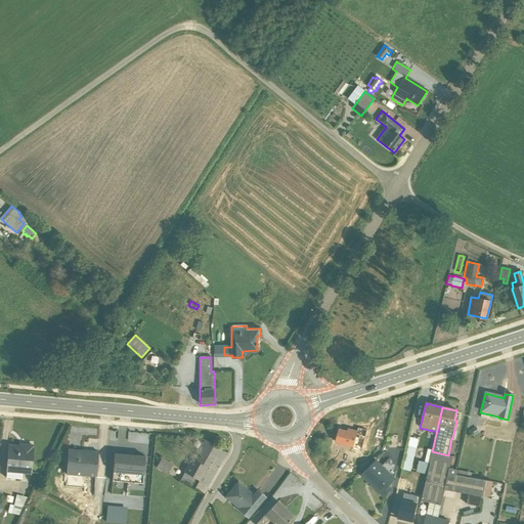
[(367,427),(363,443),(377,447),(382,432),(367,427)]
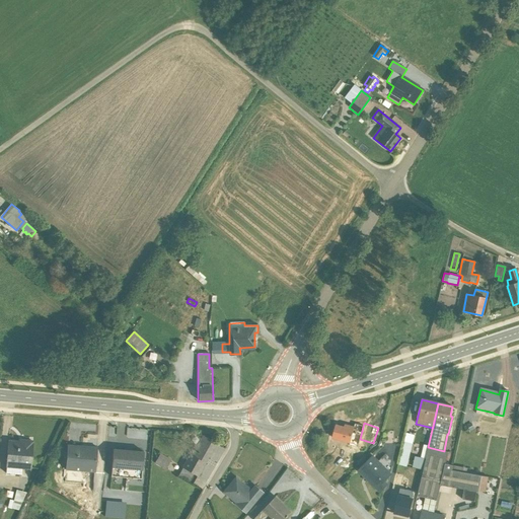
[(344,428),(336,425),(331,438),(350,443),(350,445),(357,447),(363,426),(355,424),(354,428),(345,425),(344,428)]
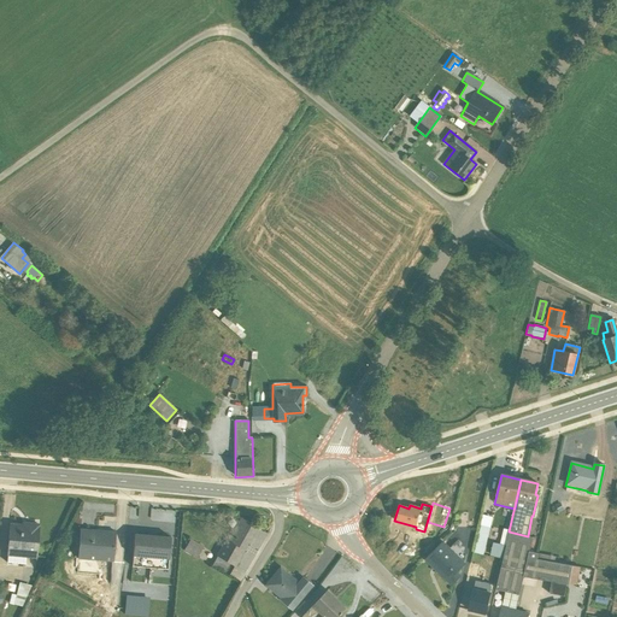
[(230,529),(216,556),(217,556),(211,566),(223,574),(229,563),(235,566),(257,528),(240,518),(233,532),(230,529)]
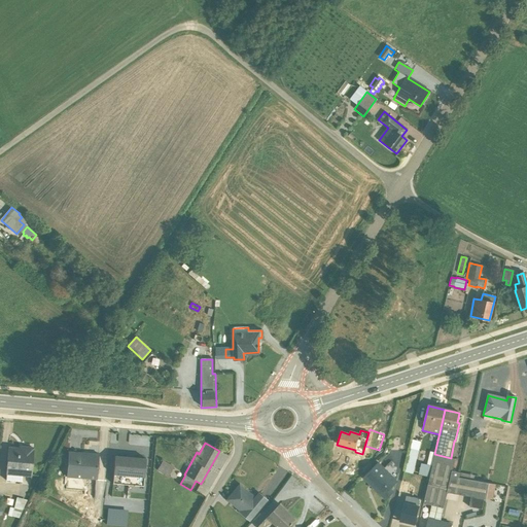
[(8,449),(5,481),(21,483),(22,477),(30,478),(33,449),(23,448),(23,452),(19,451),(19,450),(8,449)]
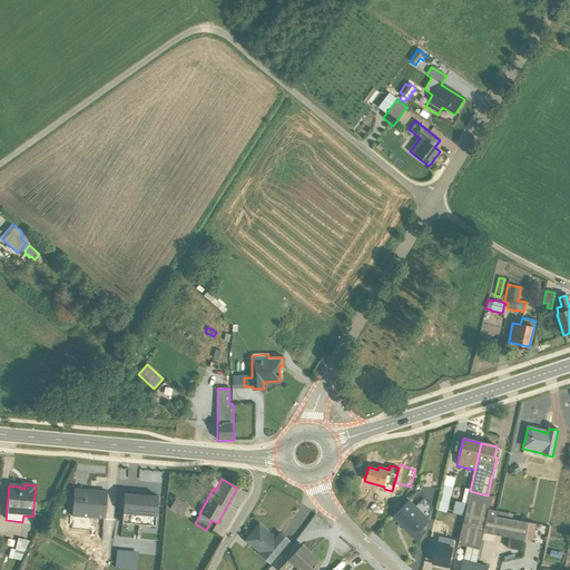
[(440,498),(449,500),(452,488),(443,485),(440,498)]
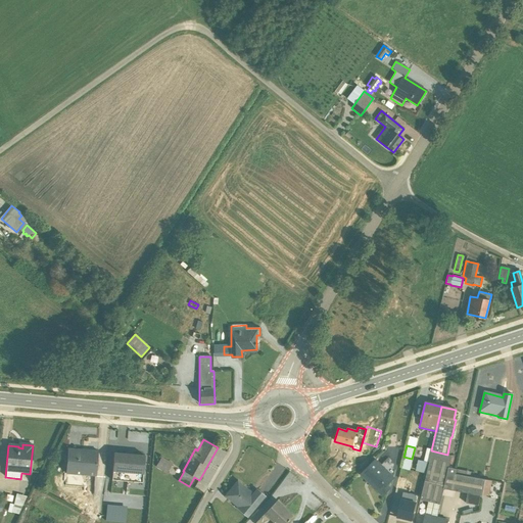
[(67,448),(65,474),(95,476),(97,450),(87,450),(67,448)]
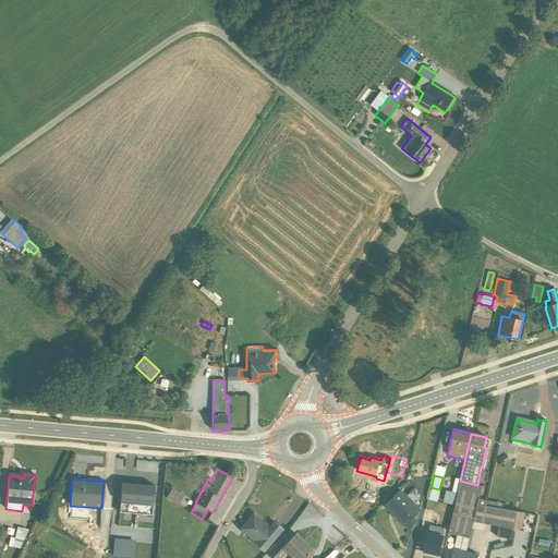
[(480,498),(482,486),(477,485),(460,481),(448,533),(469,538),(473,522),(482,523),(487,500),(480,498)]
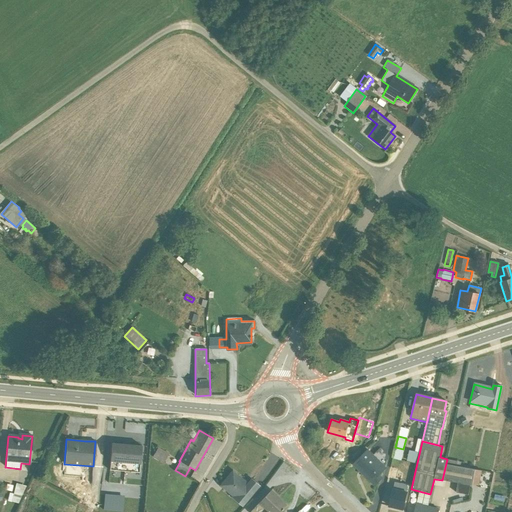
[(110,442),(108,471),(139,473),(141,444),(110,442)]
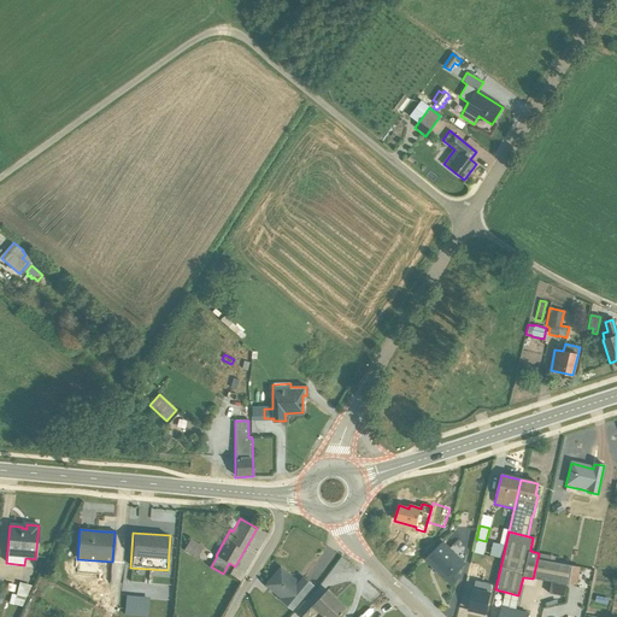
[(203,547),(191,539),(183,552),(195,559),(203,547)]
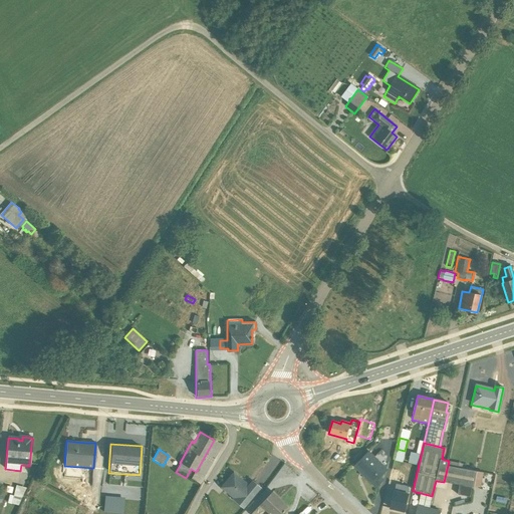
[(405,451),(397,449),(395,461),(402,463),(405,451)]
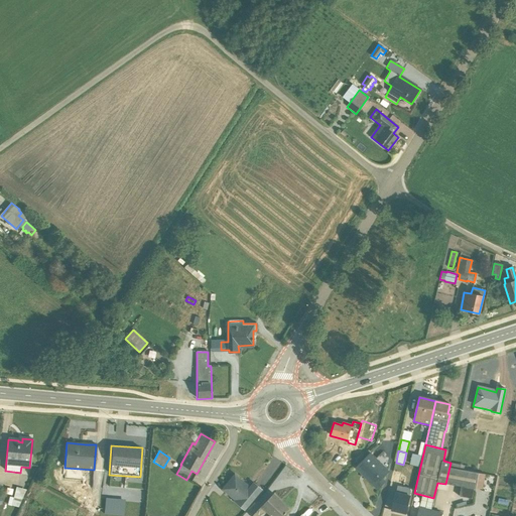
[(389,472),(371,454),(356,468),(377,489),(385,481),(382,479),(389,472)]
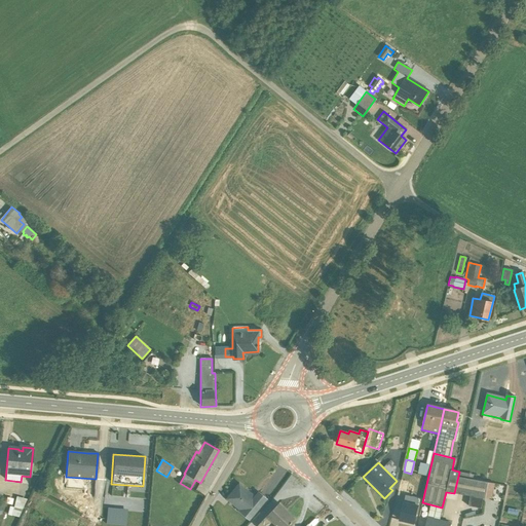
[(417,474),(427,477),(430,465),(420,463),(417,474)]
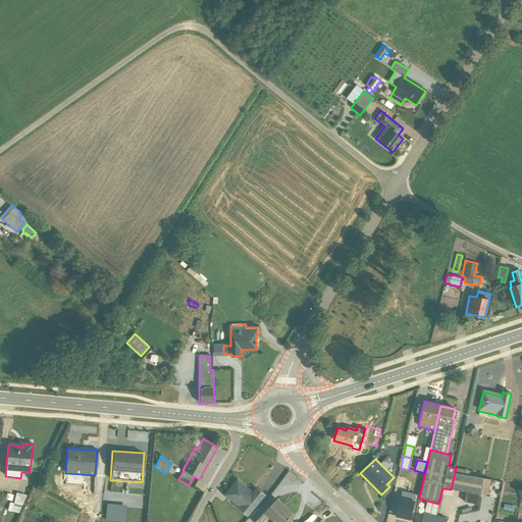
[(455,473),(451,489),(466,492),(465,503),(477,505),(479,494),(480,494),(481,493),(487,496),(490,480),(455,473)]
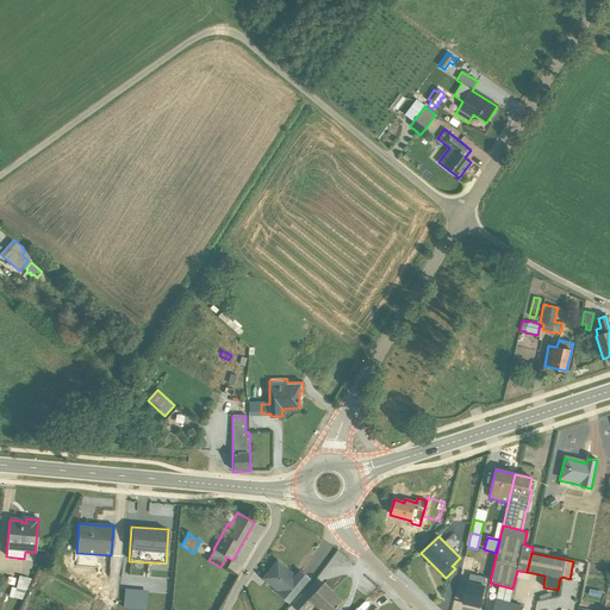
[(478,572),(479,565),(473,564),(474,559),(466,558),(464,570),(478,572)]
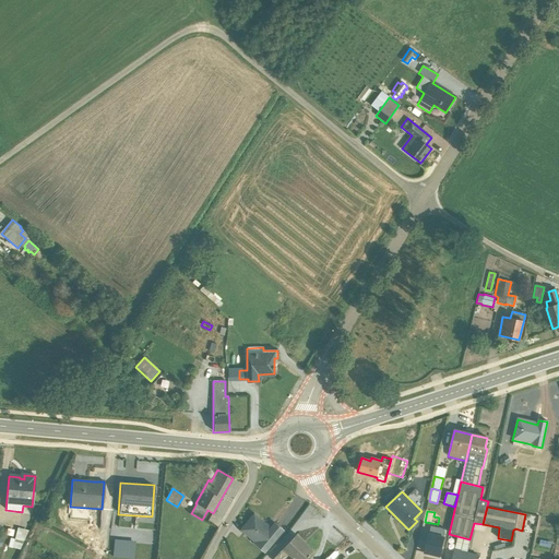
[(254,515),(241,531),(254,542),(253,543),(264,552),(283,531),(275,524),(271,530),(254,515)]
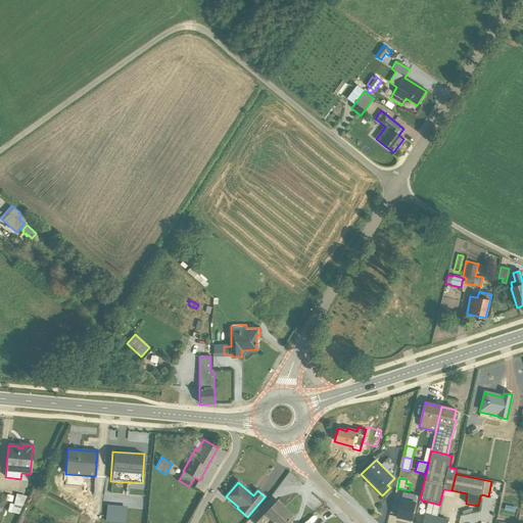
[(411,521),(417,495),(402,492),(396,517),(411,521)]
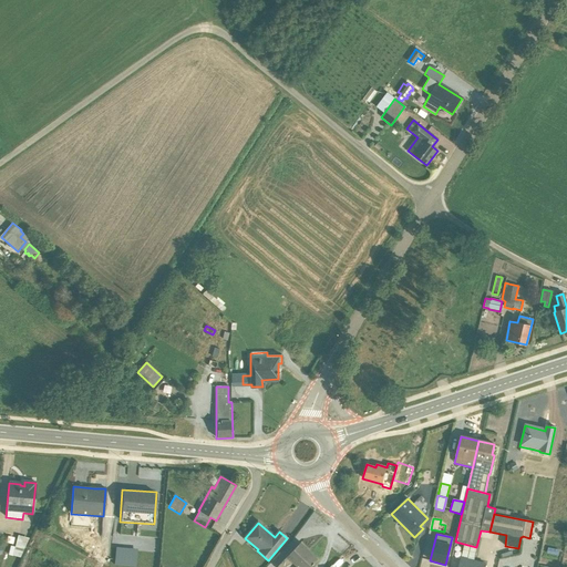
[(10,546),(8,555),(19,557),(28,538),(17,536),(14,547),(10,546)]
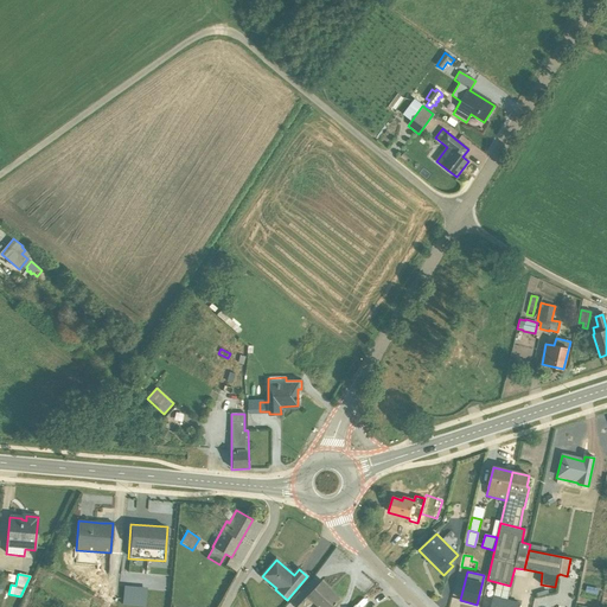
[(296,606),(332,606),(339,600),(320,582),(296,606)]
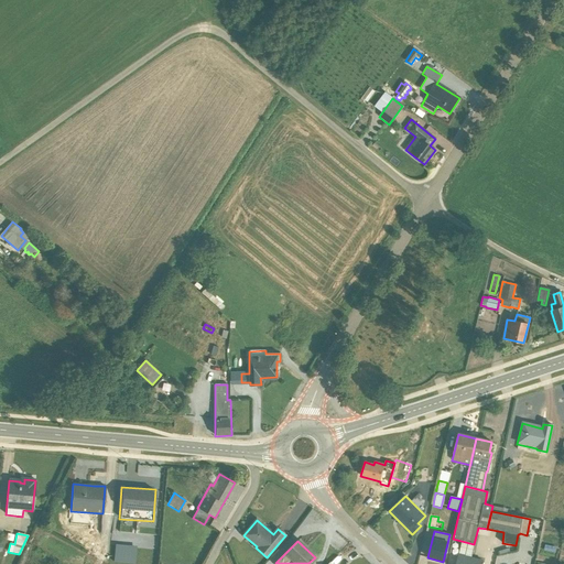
[(474,544),(462,541),(455,563),(480,563),(483,560),(472,557),(474,544)]
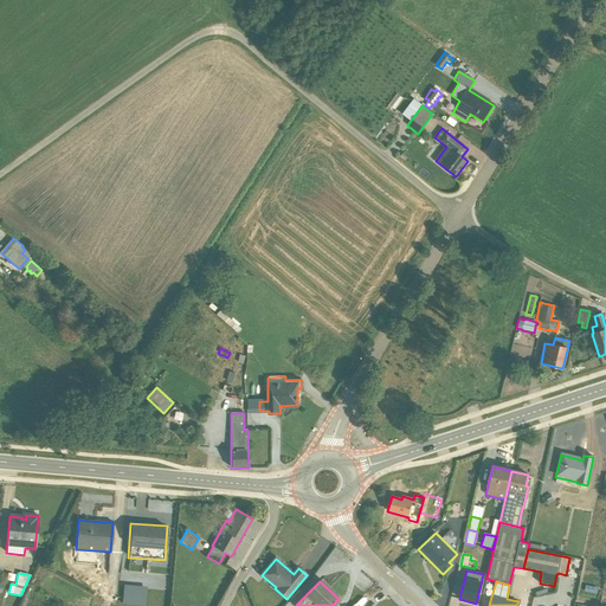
[(124,586),(122,604),(143,605),(144,605),(147,588),(124,586)]
